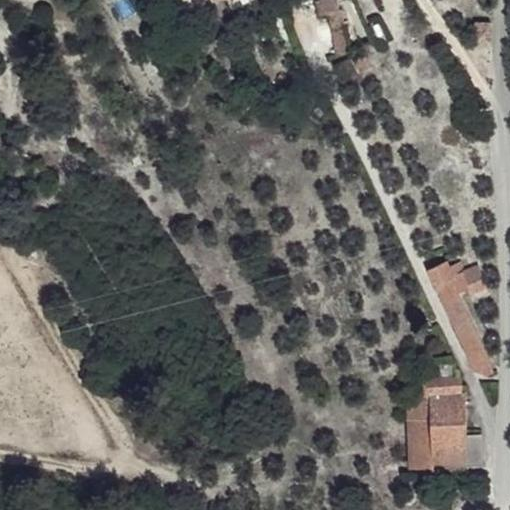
[(336,0),(317,0),(318,3),(315,3),(317,17),(327,15),(330,32),(343,30),(341,13),(338,13),(336,0)]
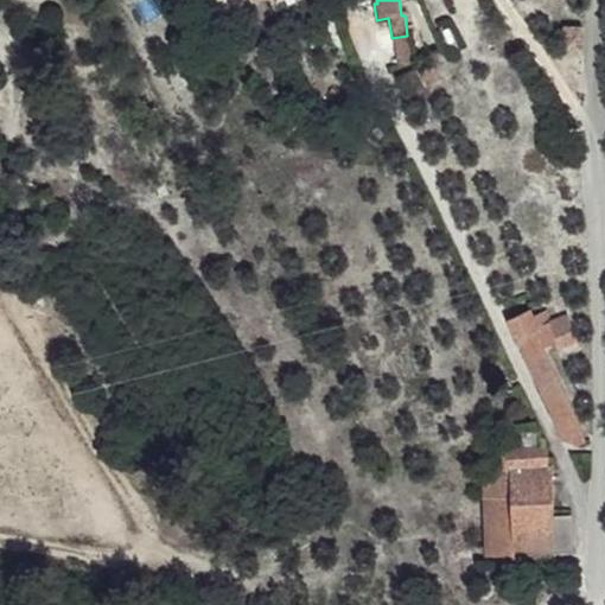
[(580,55),(580,29),(562,29),(562,53),(580,55)]
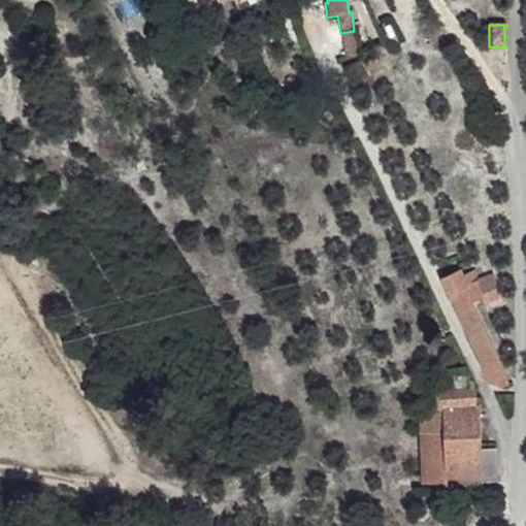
[(354,31),(340,33),(344,61),(358,56),(354,31)]
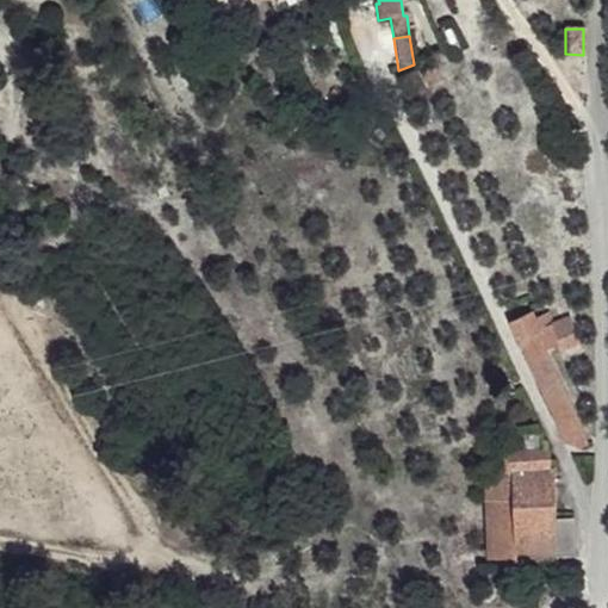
[(430,66),(419,72),(427,90),(439,85),(430,66)]
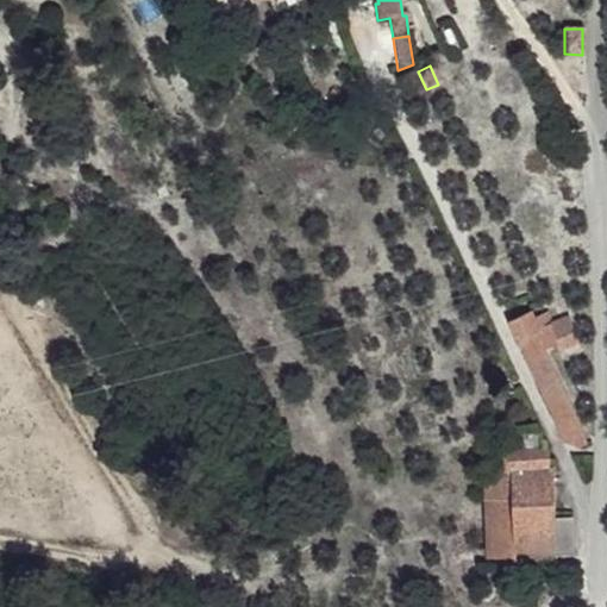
[(376,129),(373,132),(379,139),(382,136),(376,129)]
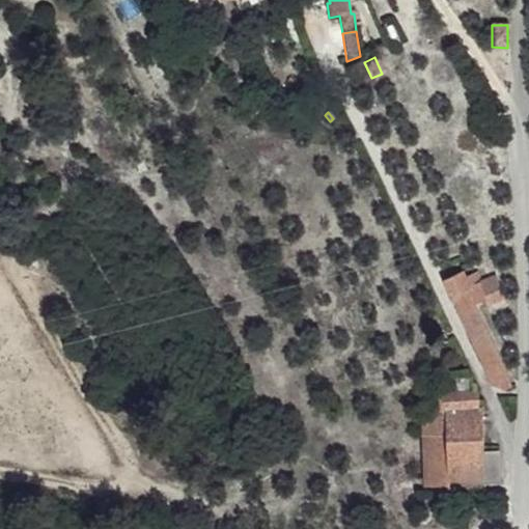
[(442,281),(450,300),(467,291),(474,306),(485,302),(488,306),(503,300),(494,277),(478,282),(475,273),(468,276),(471,284),(468,286),(464,277),(462,272),(442,281)]
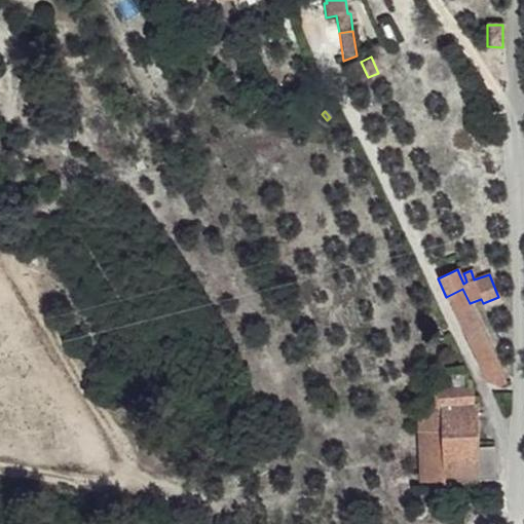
[(462,289),(446,297),(487,383),(496,386),(504,382),(503,375),(490,345),(470,303),(462,289)]
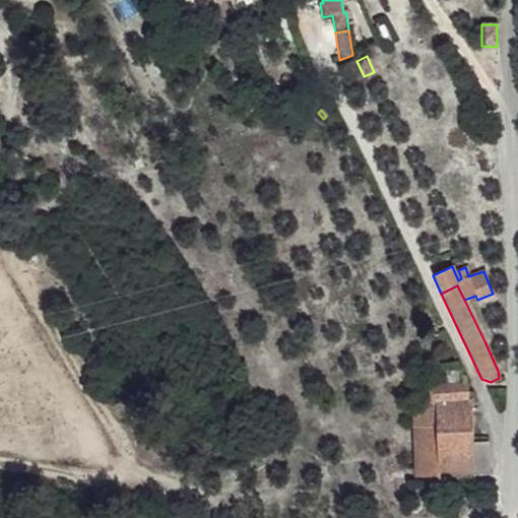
[(430,402),(413,403),(415,469),(415,474),(415,477),(489,475),(488,442),(472,443),(471,399),(467,399),(466,367),(445,368),(445,383),(430,384),(430,402)]
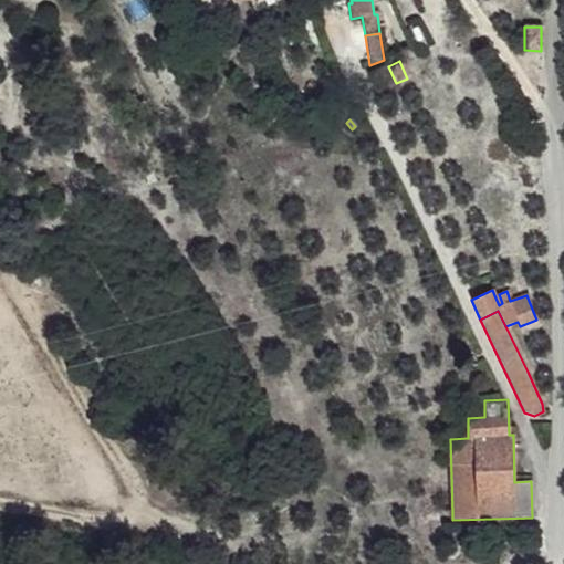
All buildings are outlined.
